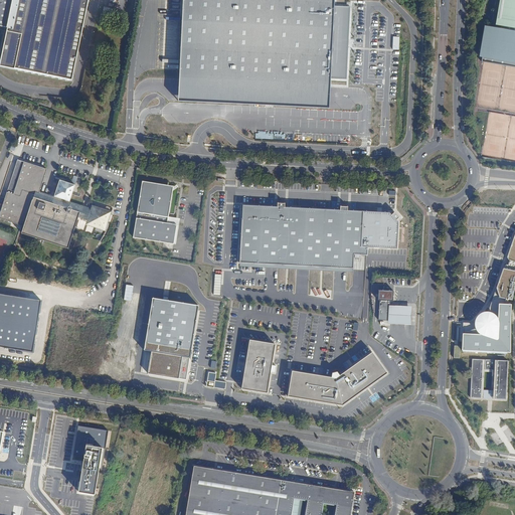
[(0,0),(0,25),(7,27),(0,57),(0,65),(70,81),(88,0),(0,0)]
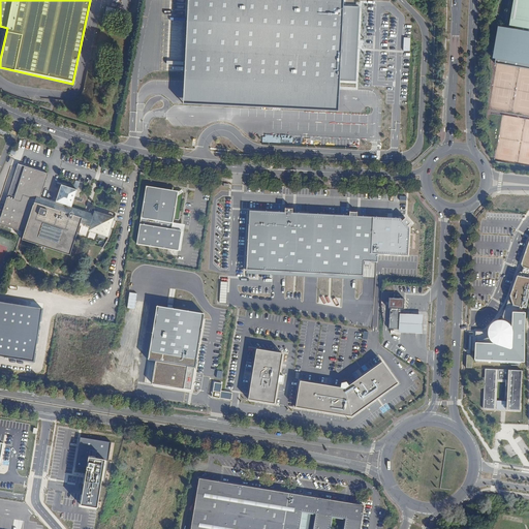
[(187,0),(182,90),(182,100),(337,107),(338,97),(338,83),(341,7),(341,0),(187,0)]
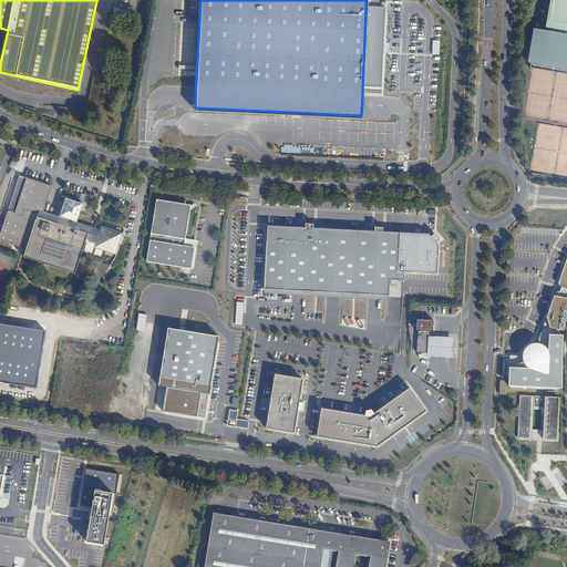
[(532,62),(531,68),(533,68),(557,72),(566,73),(566,0),(550,0),(546,27),(553,28),(553,32),(534,29),(528,62),(532,62)]
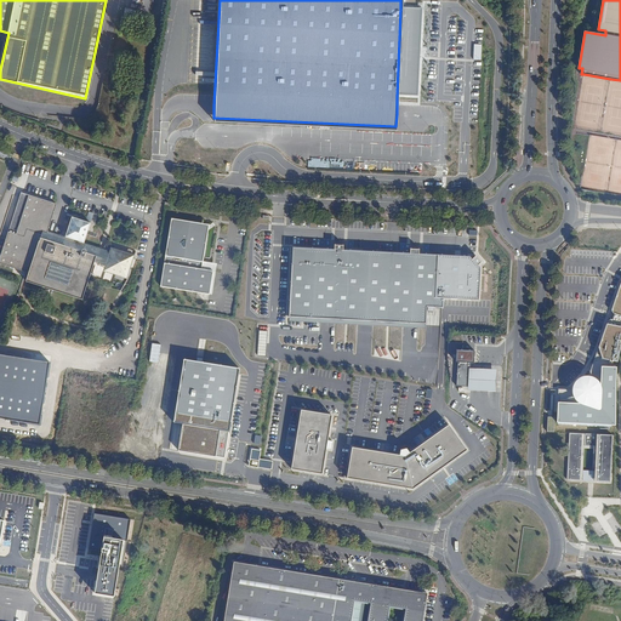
[(400,9),(397,97),(416,97),(421,10),(400,9)]
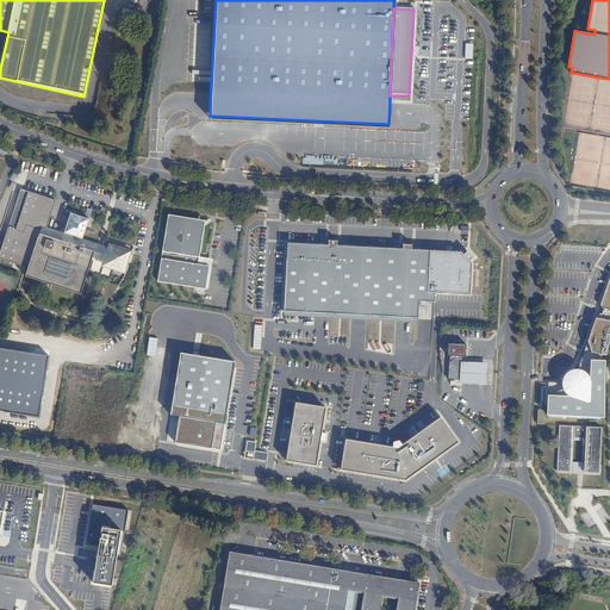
[(124,251),(125,248),(110,243),(109,247),(83,238),(89,219),(70,213),(64,232),(32,223),(42,195),(22,188),(0,253),(0,259),(29,268),(25,277),(81,294),(88,274),(93,257),(105,261),(104,266),(124,272),(126,262),(129,262),(131,254),(124,251)]
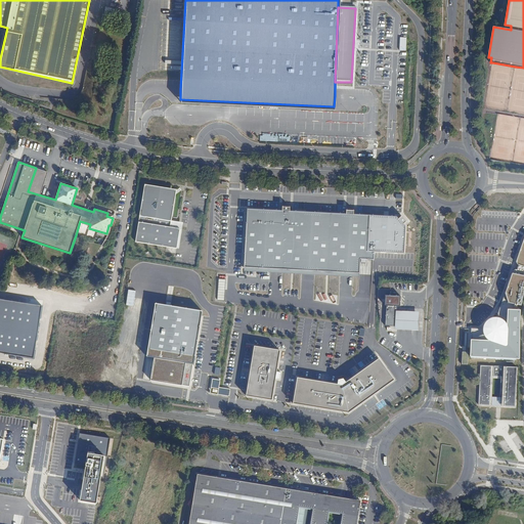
[(165,187),(145,184),(135,244),(176,251),(179,231),(170,229),(175,198),(174,195),(176,193),(174,191),(172,193),(170,192),(171,188),(165,187)]
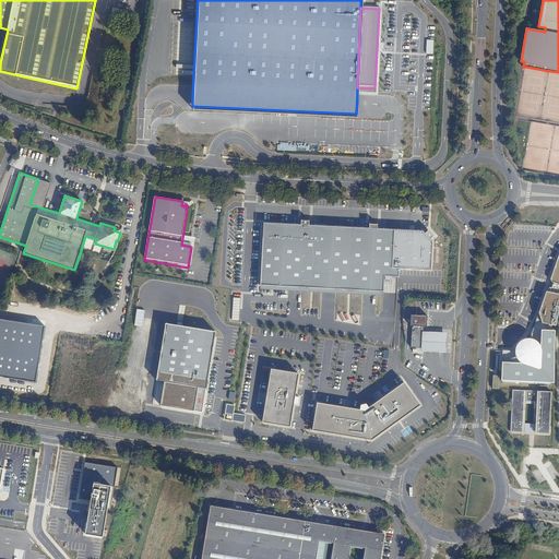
[(300,225),(263,222),(261,285),(383,292),(384,276),(399,277),(400,269),(392,268),(394,229),(378,228),(378,224),(369,224),(369,228),(309,225),(309,221),(300,221),(300,225)]
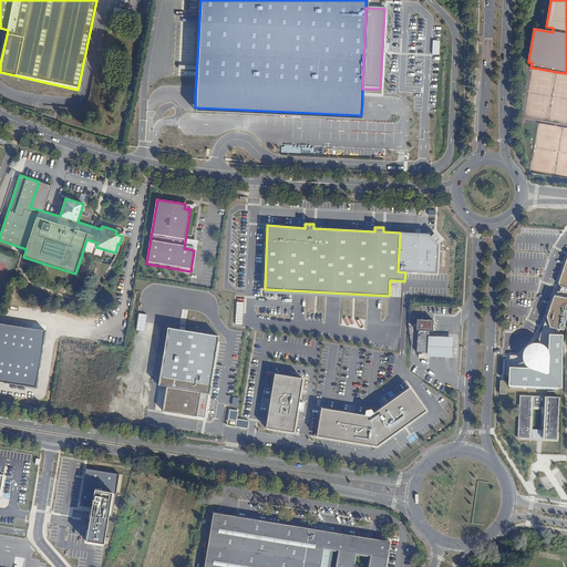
[(429,235),(400,233),(398,271),(405,272),(436,274),(439,244),(436,241),(440,238),(434,234),(431,237),(429,235)]
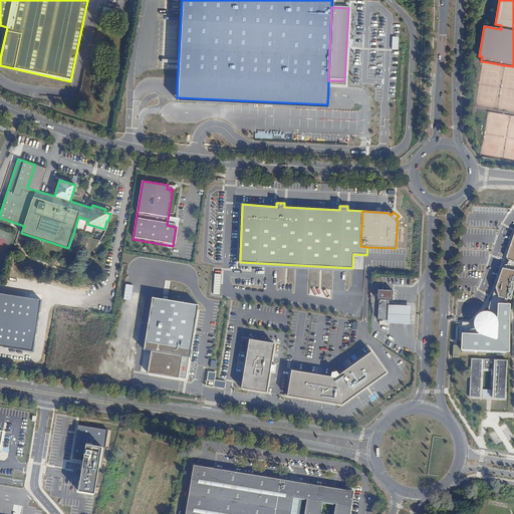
[(168,219),(167,225),(176,227),(173,246),(175,246),(179,221),(168,219)]
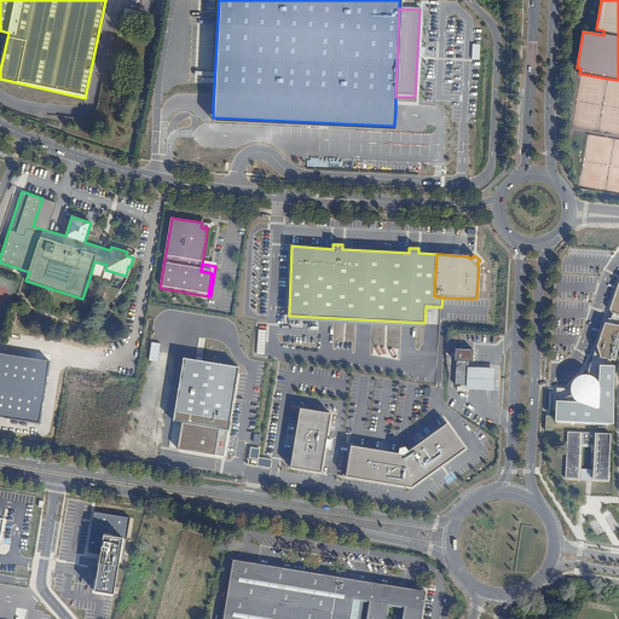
[(556,400),(557,422),(613,424),(614,365),(618,343),(618,281),(618,282),(611,308),(612,312),(608,323),(605,323),(596,346),(601,358),(599,382),(590,375),(580,375),(574,380),(571,385),(571,391),(572,398),(577,401),(556,400)]
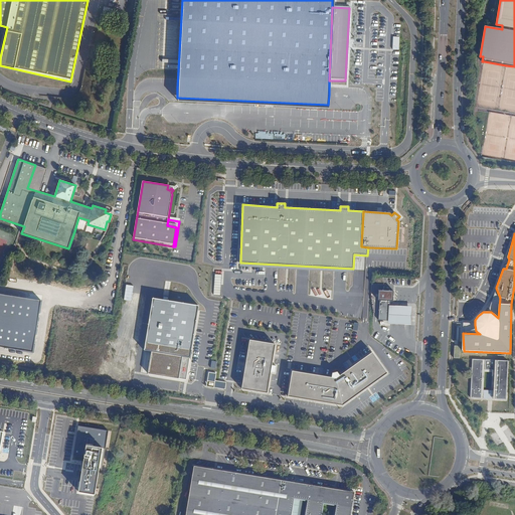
[(0,290),(0,346),(33,352),(43,298),(0,290)]
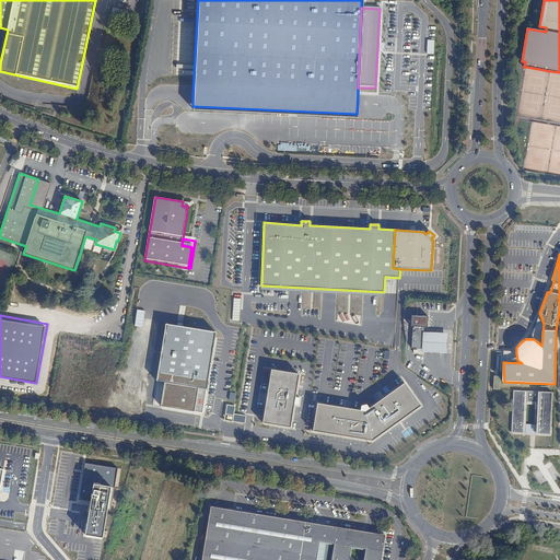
[(412,327),(426,327),(428,327),(428,316),(411,315),(411,326),(412,327)]
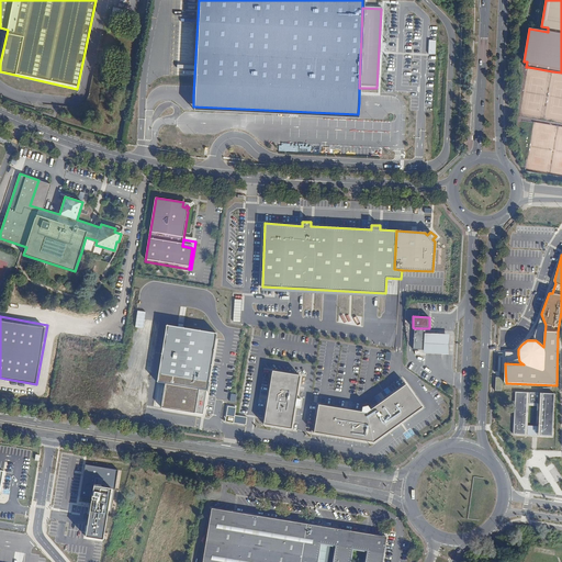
[(178,326),(166,324),(156,381),(165,382),(160,407),(203,415),(216,333),(182,327),(178,326)]
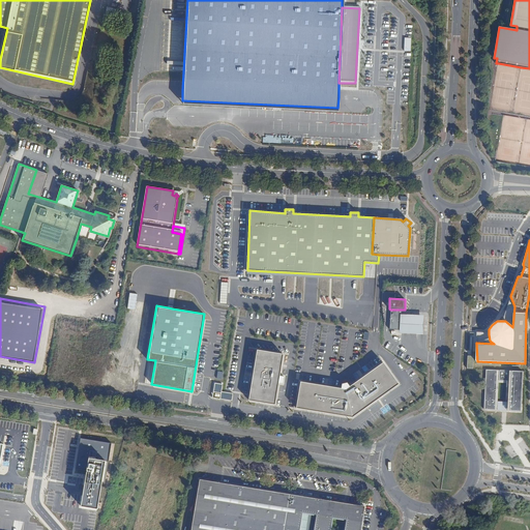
[(389,330),(402,331),(402,314),(403,310),(390,310),(390,311),(389,330)]
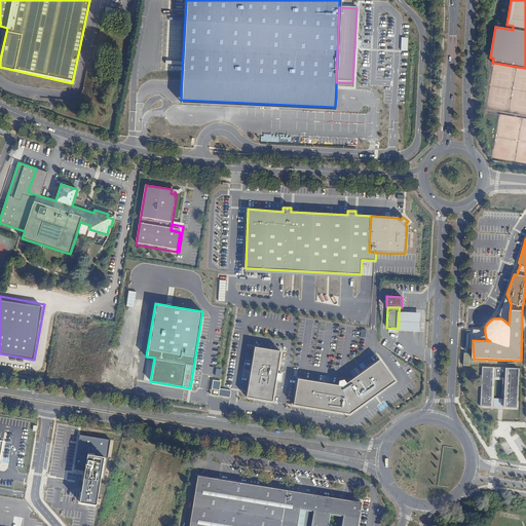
[(399,311),(399,329),(399,331),(411,332),(420,332),(421,312),(412,312),(399,311)]
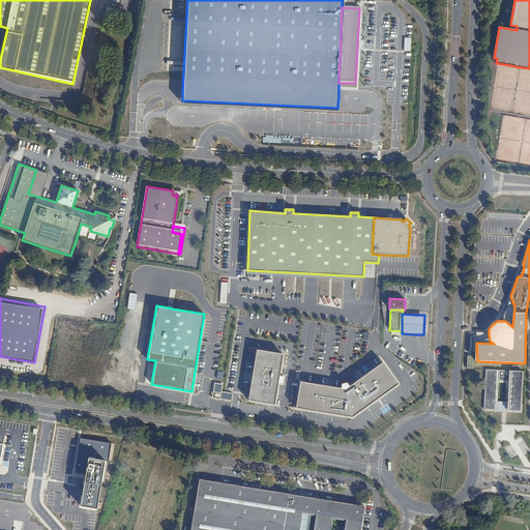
[(283,355),(257,350),(248,401),(274,405),(283,355)]
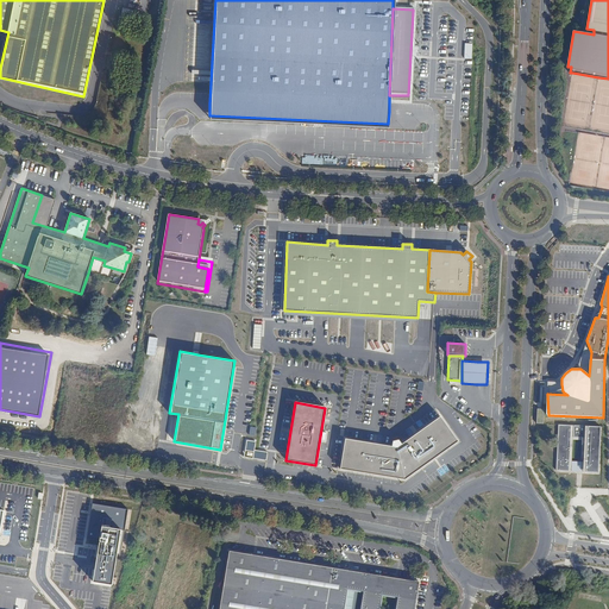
[(396,447),(345,439),(340,469),(405,479),(457,441),(439,418),(396,447)]
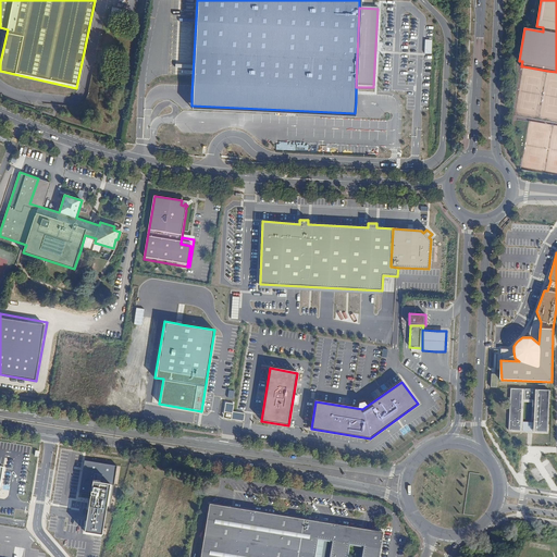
[(520,431),(522,388),(510,388),(509,430),(520,431)]
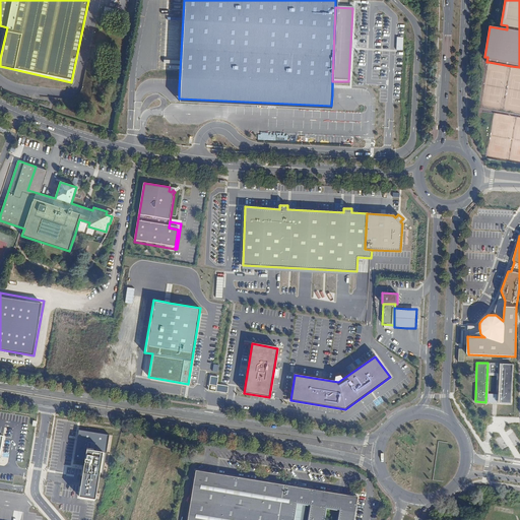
[(500,403),(502,364),(500,364),(500,374),(499,374),(490,374),(490,376),(497,376),(496,394),(498,394),(499,394),(498,402),(500,403)]
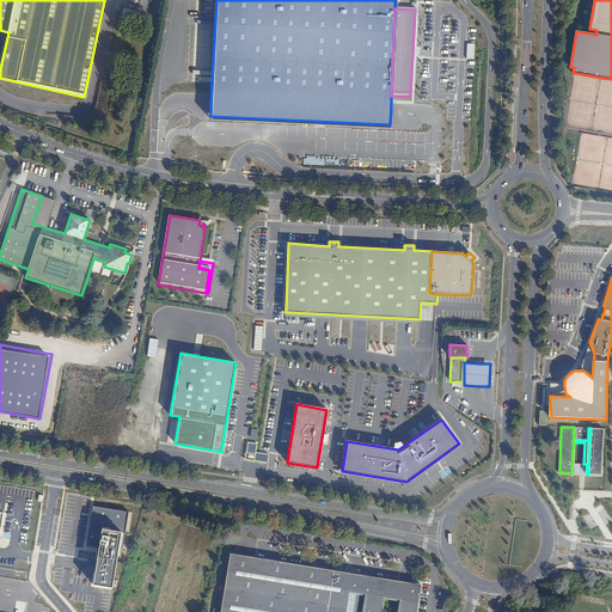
[(587,440),(588,428),(576,428),(576,440),(587,440)]
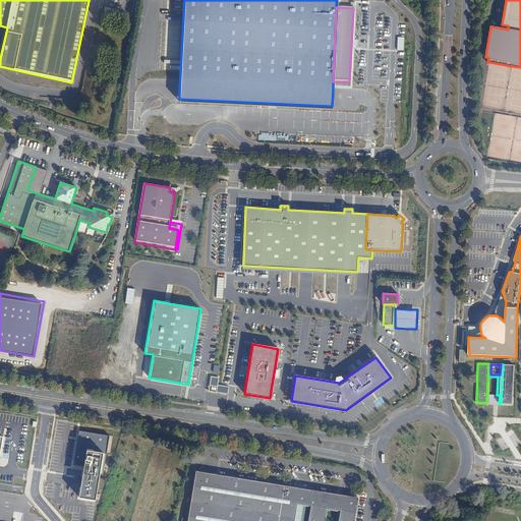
[(512,404),(514,365),(503,364),(501,404),(512,404)]
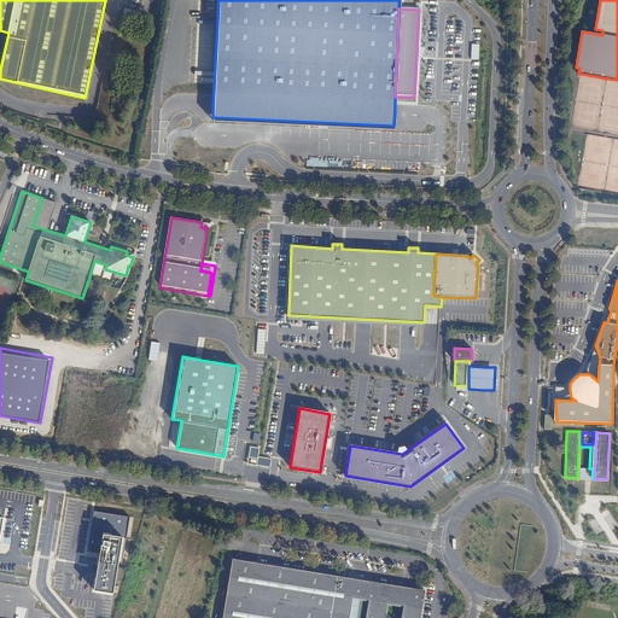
[(260,448),(251,447),(248,464),(270,467),(272,459),(258,458),(260,448)]
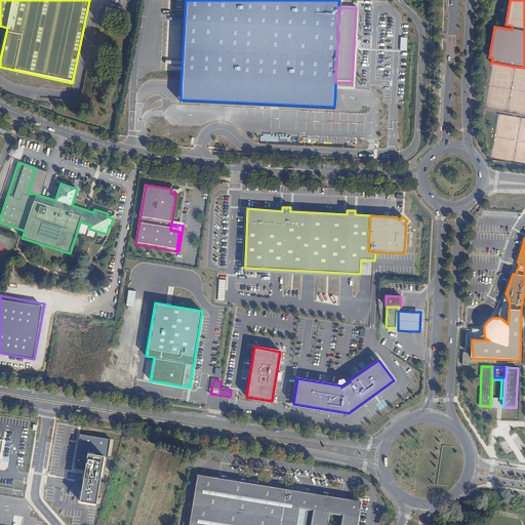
[(500,398),(493,398),(492,406),(502,406),(502,398),(500,398)]
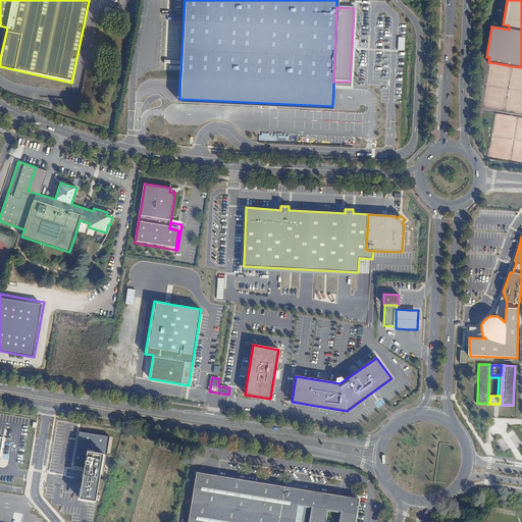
[(110,435),(80,431),(74,461),(86,463),(81,498),(97,501),(101,474),(104,475),(110,435)]
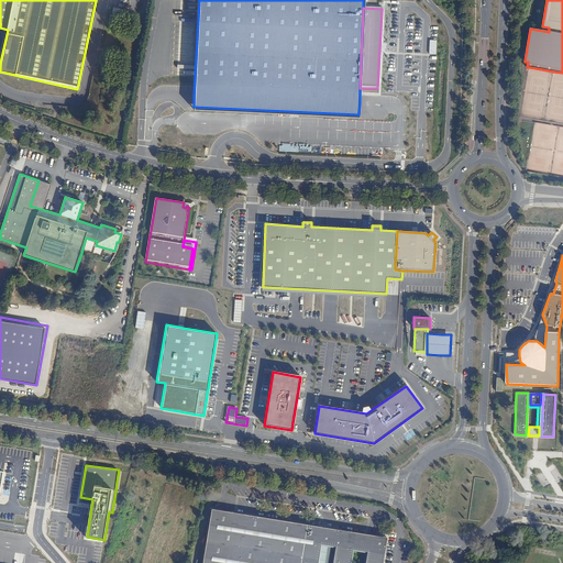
[(212,509),(202,562),(383,562),(386,547),(383,545),(384,543),(385,543),(386,542),(386,541),(386,540),(385,539),(383,539),(382,540),(378,540),(379,537),(212,509)]
